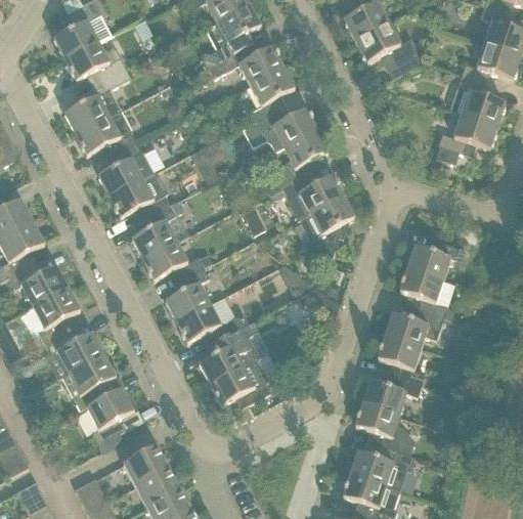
[(68,32),(54,39),(66,59),(97,44),(98,43),(107,38),(111,36),(113,35),(101,14),(102,14),(97,6),(94,0),(93,0),(69,13),(76,28),(68,32)]
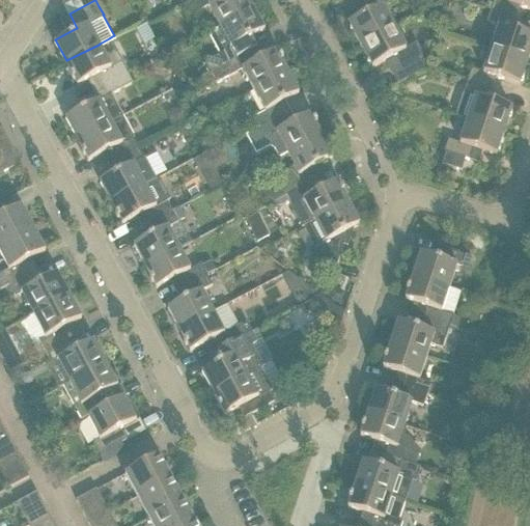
[(208,3),(220,24),(253,5),(250,0),(193,0),(197,8),(208,3)]
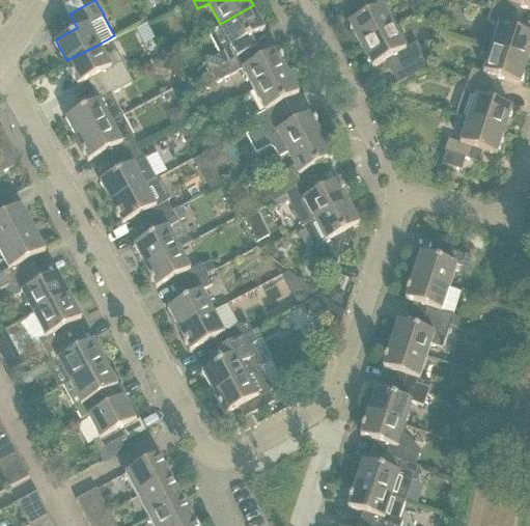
[(349,21),(360,43),(394,24),(382,3),(387,0),(365,0),(370,8),(349,21)]
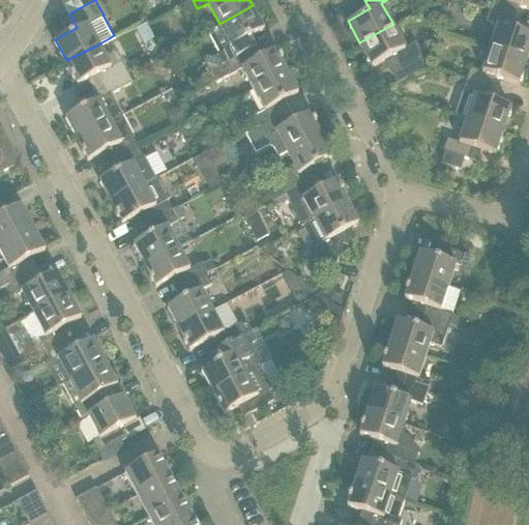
[(492,0),(490,6),(515,15),(519,2),(528,5),(528,0),(492,0)]
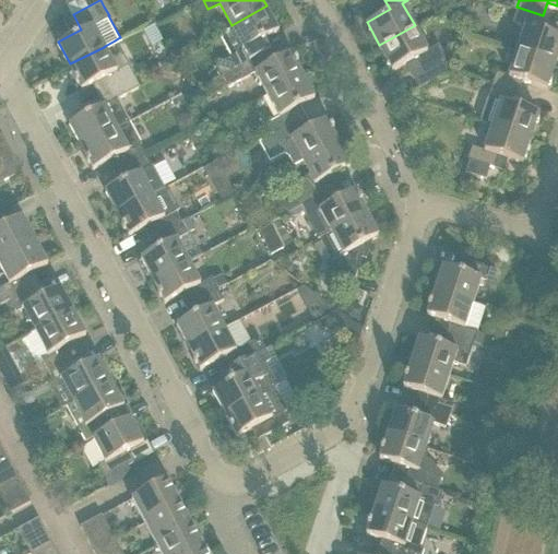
[(233,52),(216,61),(223,72),(261,51),(256,40),(264,36),(279,28),(266,6),(232,25),(221,31),(233,52)]
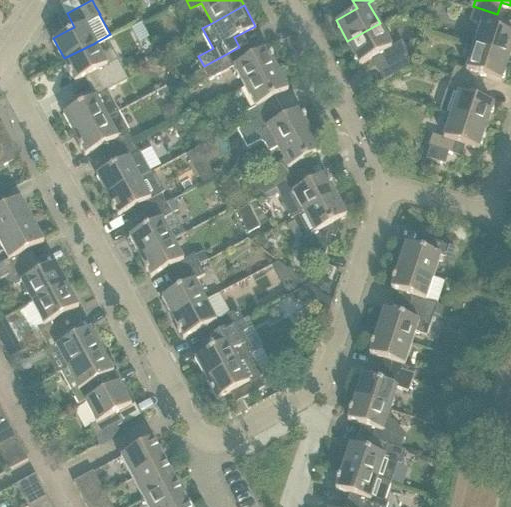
[(481,21),(473,44),(508,55),(510,48),(510,31),(493,25),(497,14),(473,6),(469,18),(481,21)]
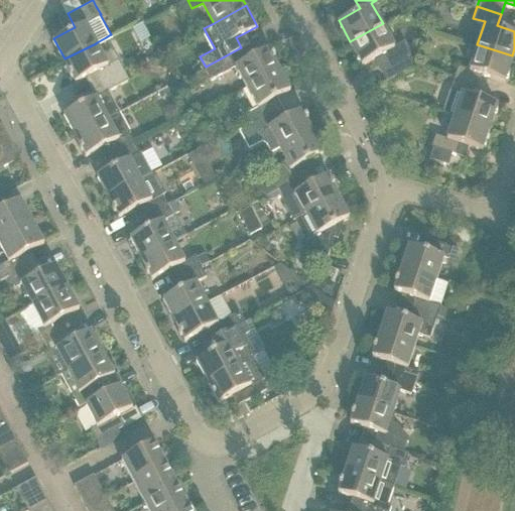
[(383,23),(350,41),(362,62),(374,55),(383,51),(388,61),(394,73),(414,62),(408,51),(410,50),(404,39),(394,45),(388,34),(391,33),(392,30),(388,23),(386,22),(383,24),(383,23)]
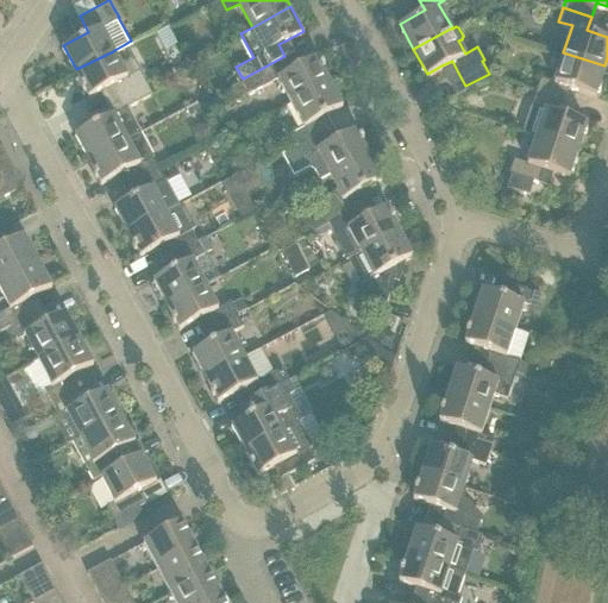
[(114,81),(120,92),(146,79),(133,55),(121,62),(114,50),(76,69),(82,82),(81,83),(83,87),(85,87),(89,94),(114,81)]
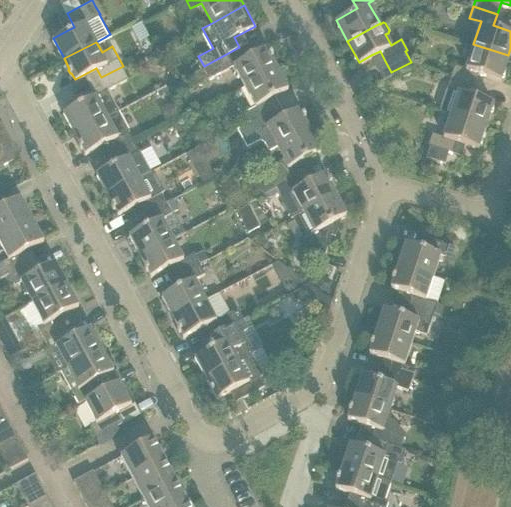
[(454,63),(451,74),(474,82),(478,71),(501,78),(508,55),(473,44),(466,66),(454,63)]
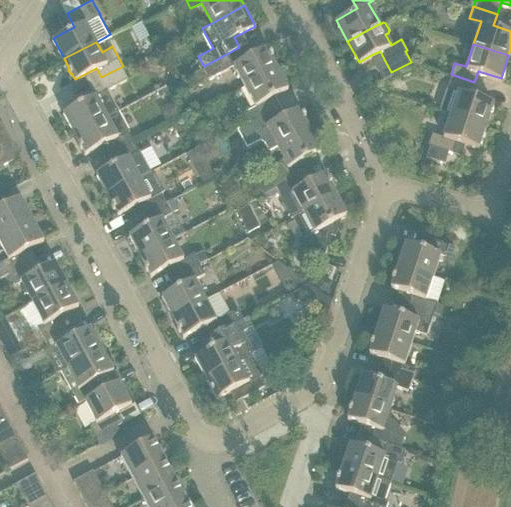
[(234,64),(244,84),(277,66),(266,46),(245,57),(239,47),(204,66),(209,77),(234,64)]
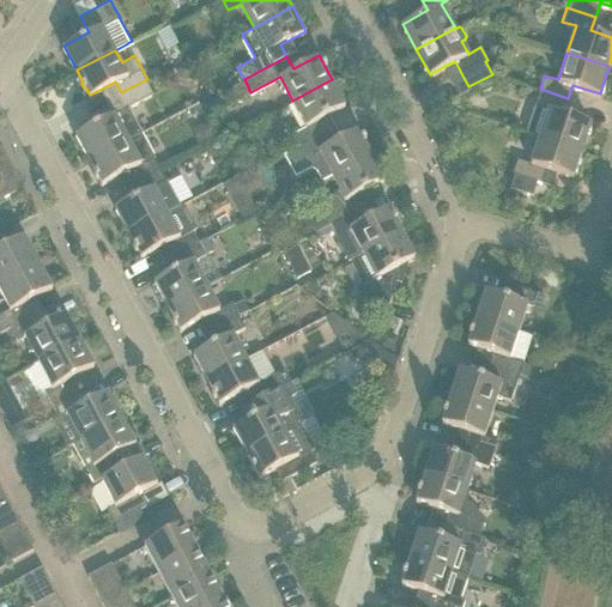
[(189,59),(176,66),(180,73),(189,76),(197,71),(189,59)]
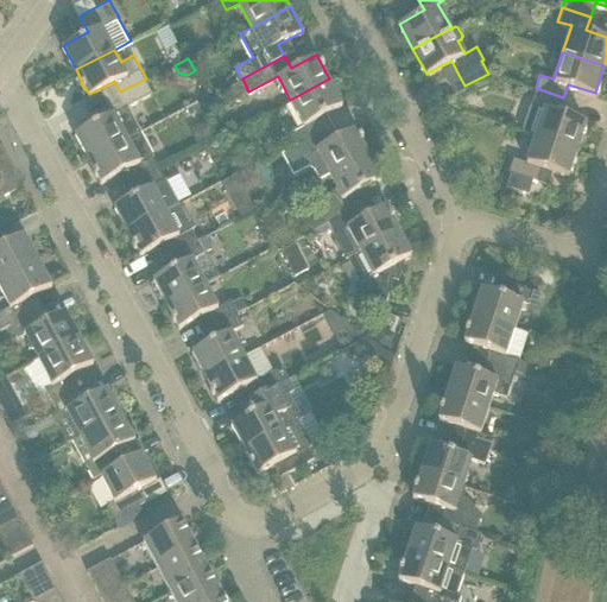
[(146,78),(120,92),(126,105),(152,90),(146,78)]
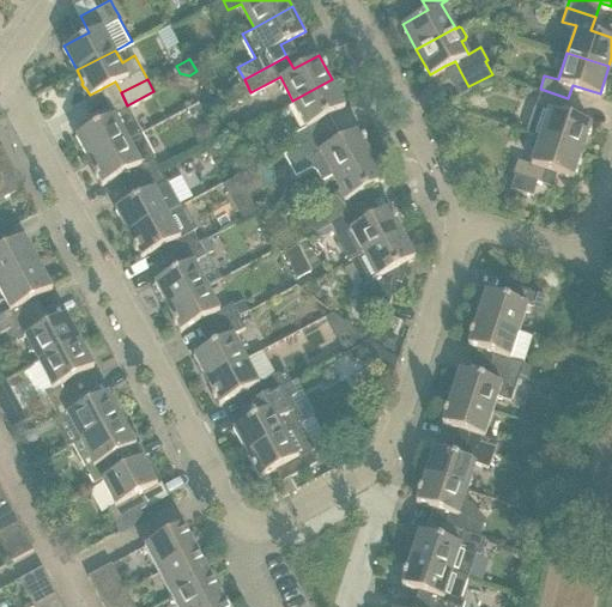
[(294,132),(300,144),(326,129),(320,117),(345,104),(332,79),(292,101),(306,126),(294,132)]
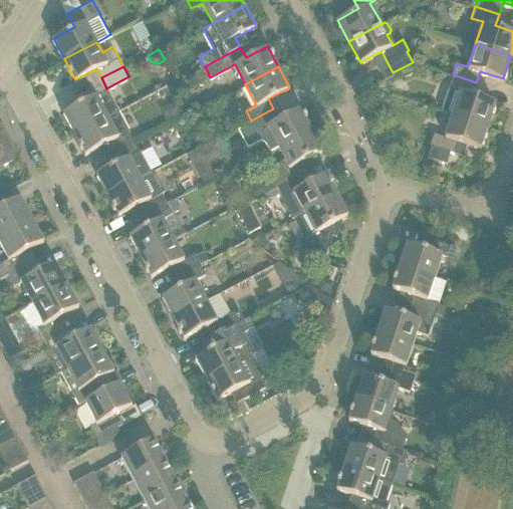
[(451,111),(453,112),(488,124),(495,101),(473,94),(476,82),(453,74),(441,108),(451,111)]
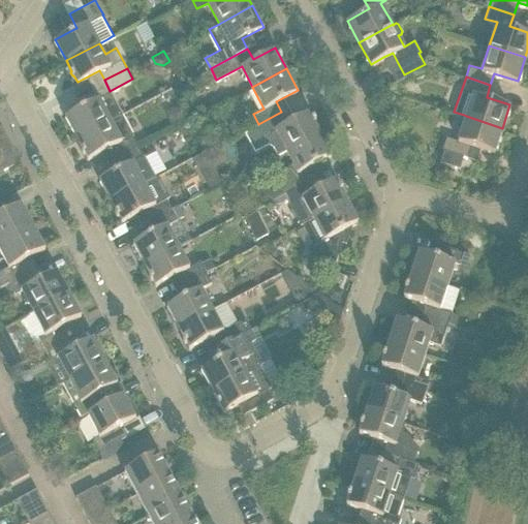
[(189,81),(176,88),(183,100),(192,95),(193,90),(189,81)]
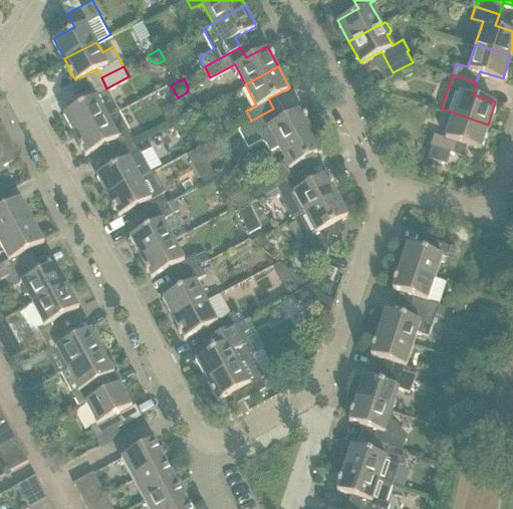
[(63,111),(74,133),(106,114),(117,108),(107,89),(97,95),(96,93),(63,111)]
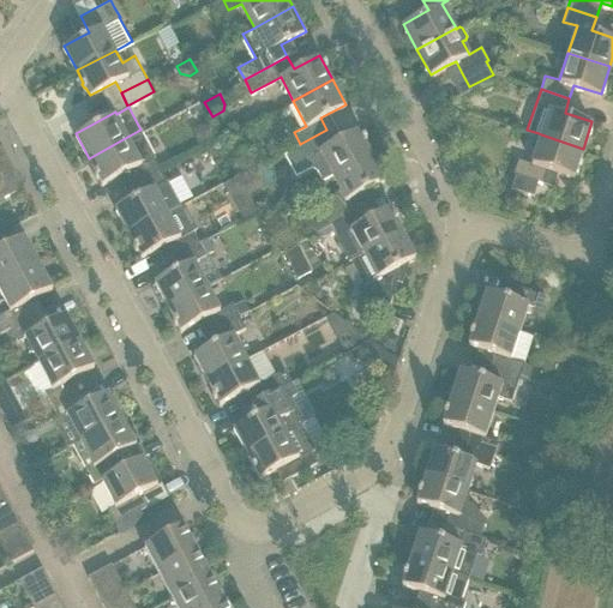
[(209,119),(199,122),(205,137),(214,133),(209,119)]
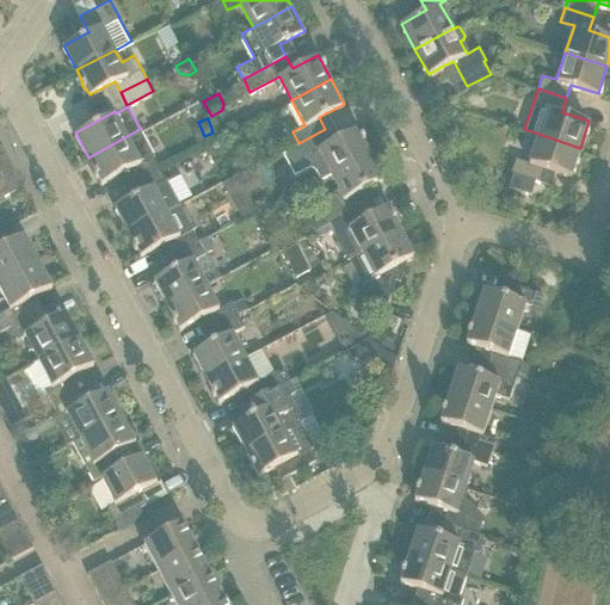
[(448,128),(447,133),(449,137),(454,139),(460,137),(461,131),(458,127),(453,125),(448,128)]
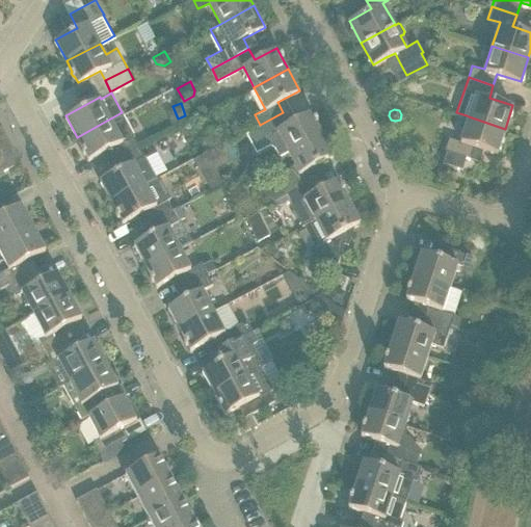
[(260,125),(246,132),(255,148),(260,149),(270,143),(274,145),(280,155),(288,151),(322,132),(311,111),(297,119),(289,123),(283,112),(260,125)]
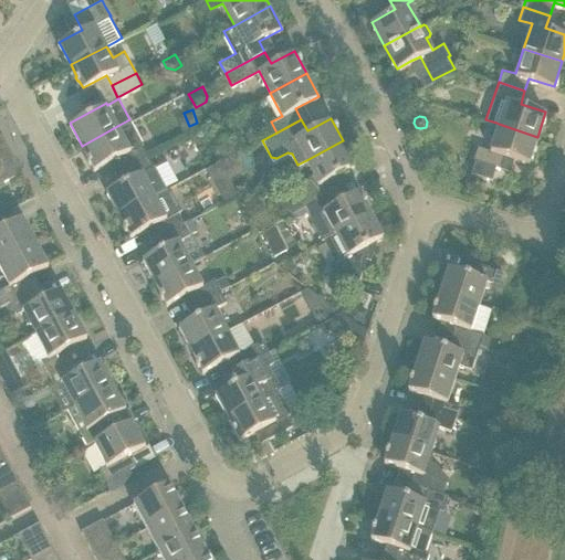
[(118,156),(124,167),(147,154),(129,119),(117,126),(82,146),(89,157),(87,158),(90,161),(91,161),(95,168),(118,156)]
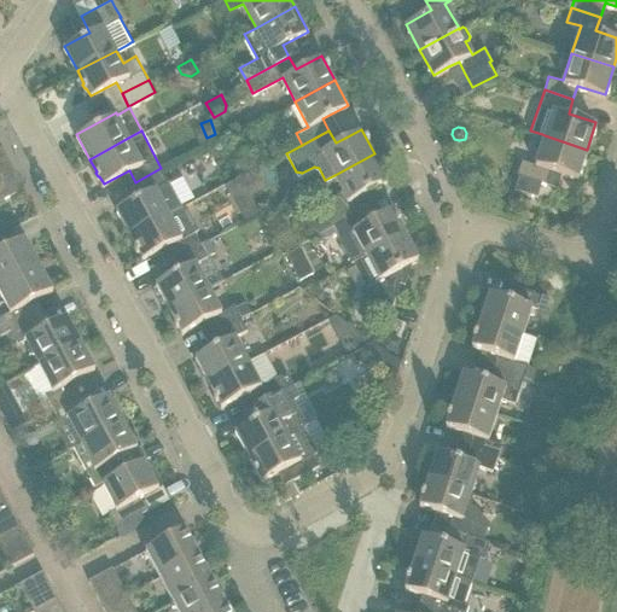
[(519,173),(514,187),(533,193),(537,179),(541,180),(546,182),(551,168),(562,172),(577,176),(587,150),(545,135),(542,134),(539,137),(535,146),(536,149),(540,150),(535,163),(522,158),(517,173),(519,173)]
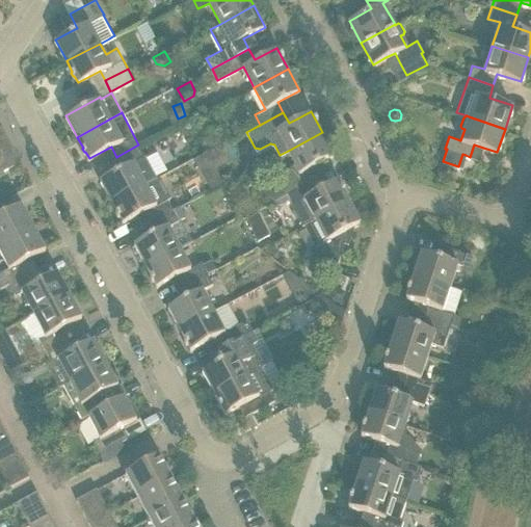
[(0,170),(21,160),(5,130),(0,132),(0,170)]
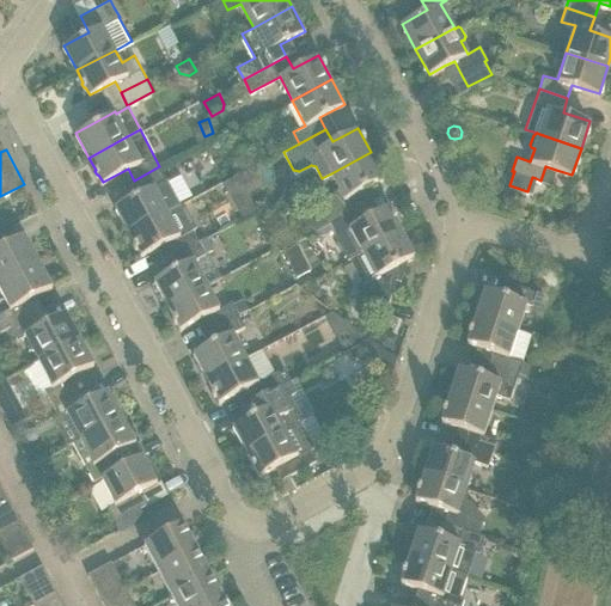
[(324,209),(330,221),(356,207),(350,195),(384,177),(371,152),(331,173),(338,187),(321,203),(324,209)]
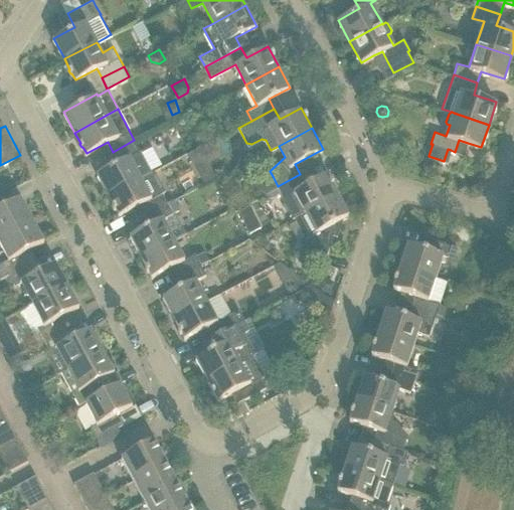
[(110,166),(97,173),(108,194),(151,170),(140,150),(134,140),(113,152),(118,162),(110,166)]
